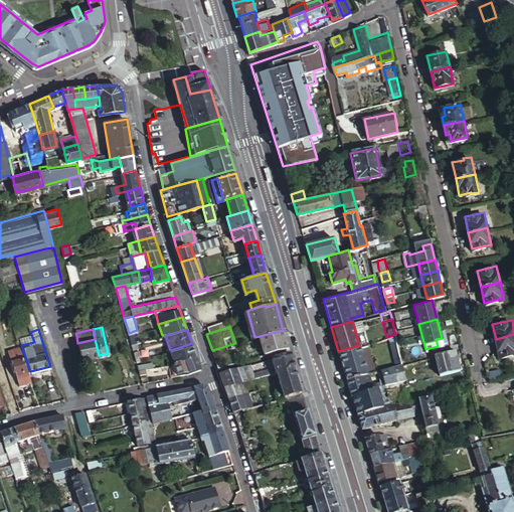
[(260,336),(265,352),(288,347),(283,330),(260,336)]
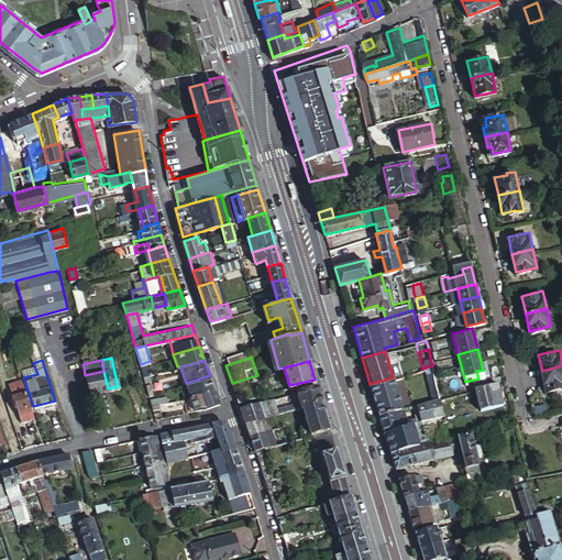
[(146,362),(141,364),(144,374),(150,372),(146,362)]
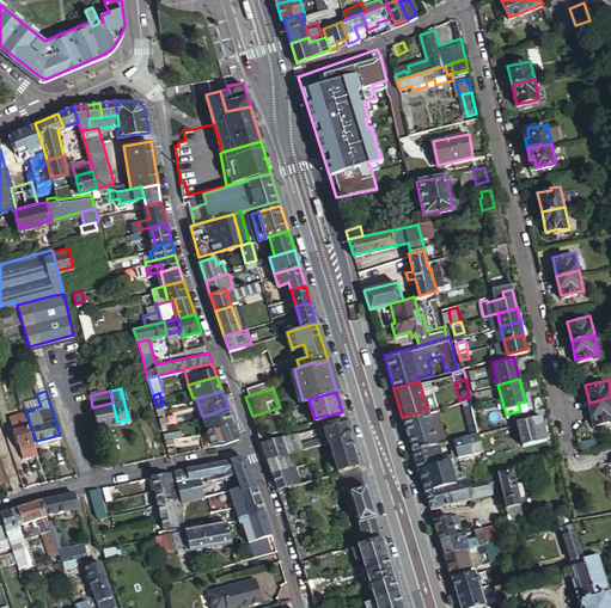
[(610,419),(610,397),(590,403),(594,424),(610,419)]
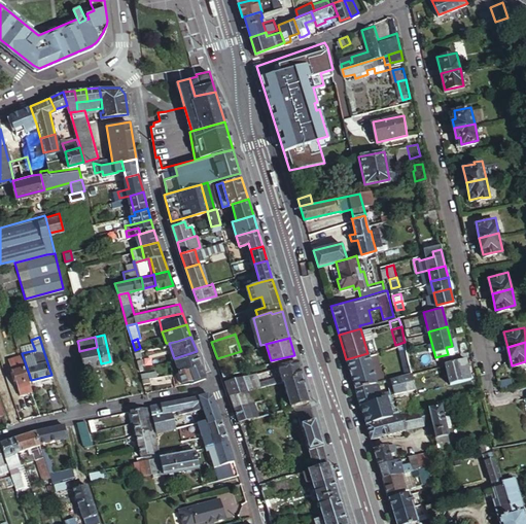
[(79,351),(83,368),(101,363),(97,347),(79,351)]
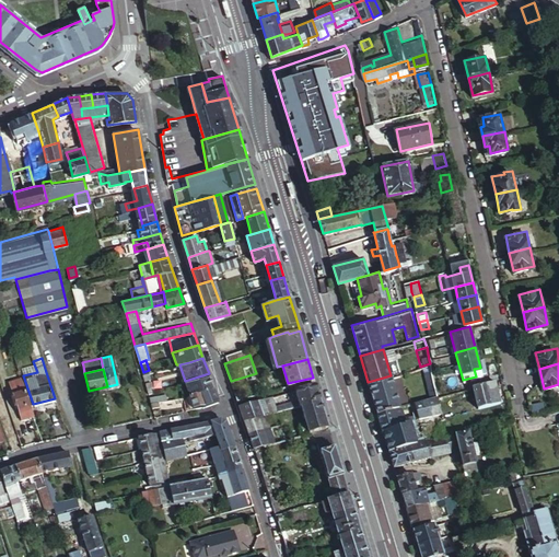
[(256,373),(231,381),(236,398),(264,390),(258,372),(256,373)]
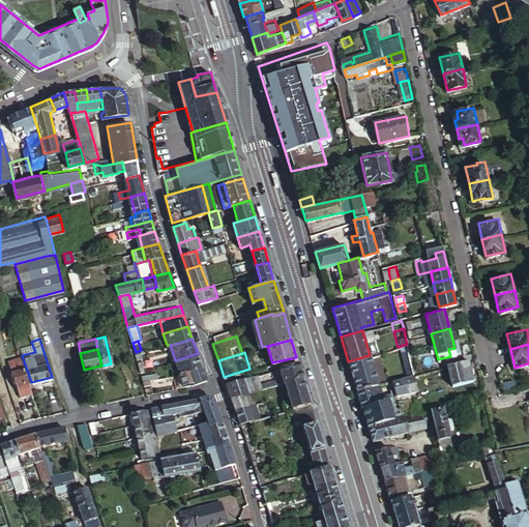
[(190,370),(202,366),(198,353),(175,360),(179,372),(190,370)]
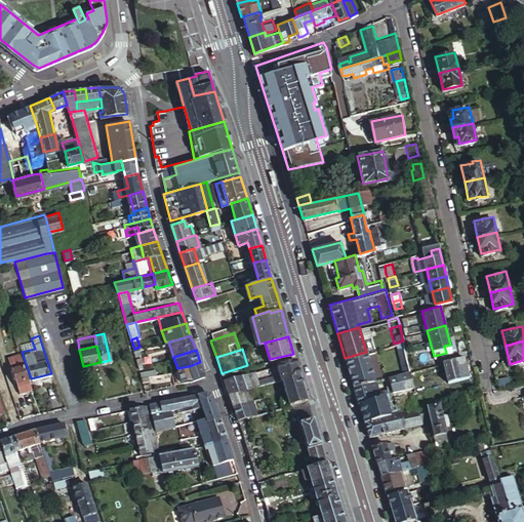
[(345,358),(353,385),(374,378),(366,352),(345,358)]
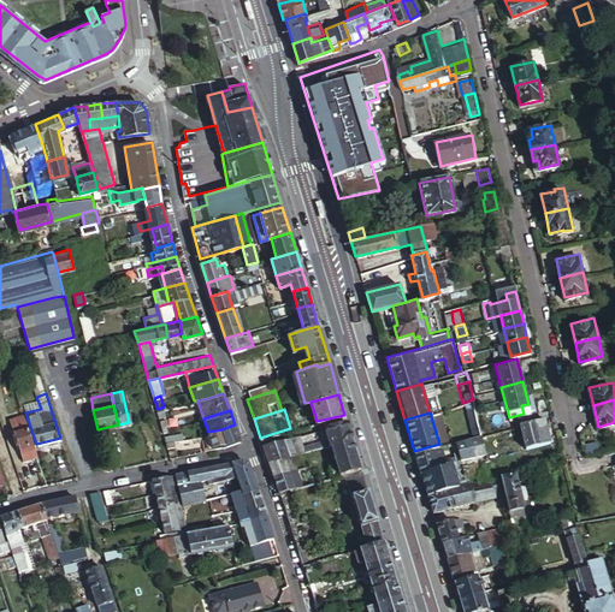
[(526,444),(550,437),(544,414),(521,421),(526,444)]
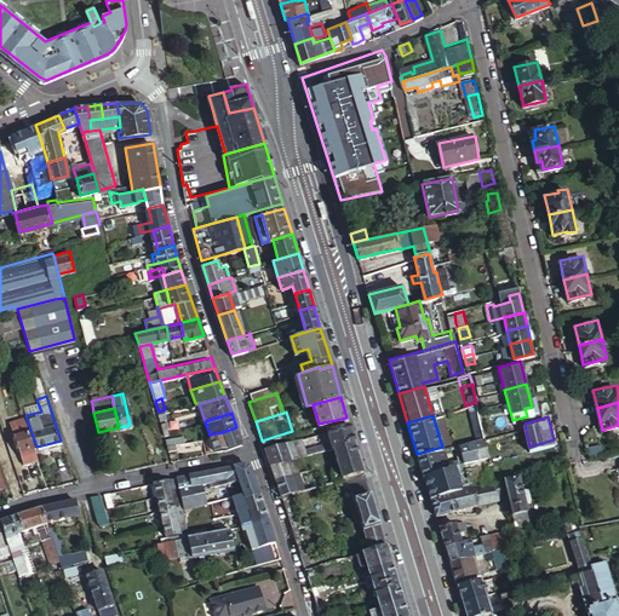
[(35,458),(21,420),(11,424),(24,461),(35,458)]
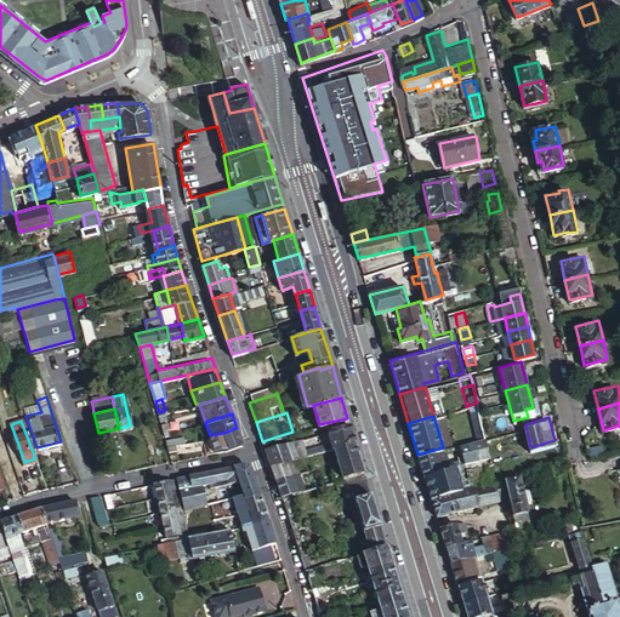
[(335,446),(354,441),(350,423),(328,430),(333,447),(335,446)]
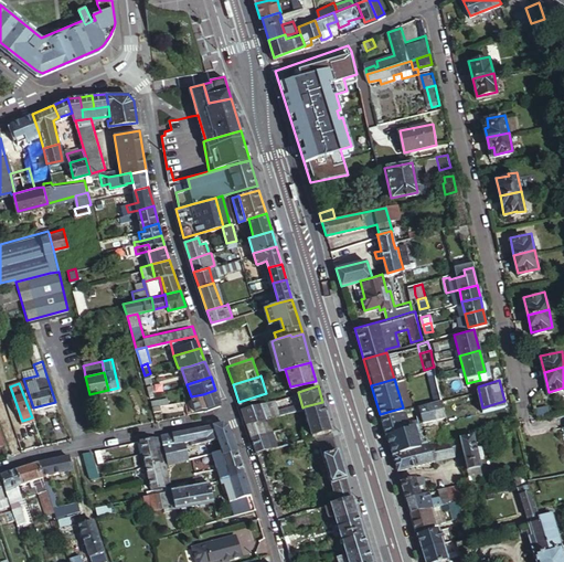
[(185,402),(188,412),(205,409),(220,403),(215,390),(203,394),(191,396),(193,400),(185,402)]
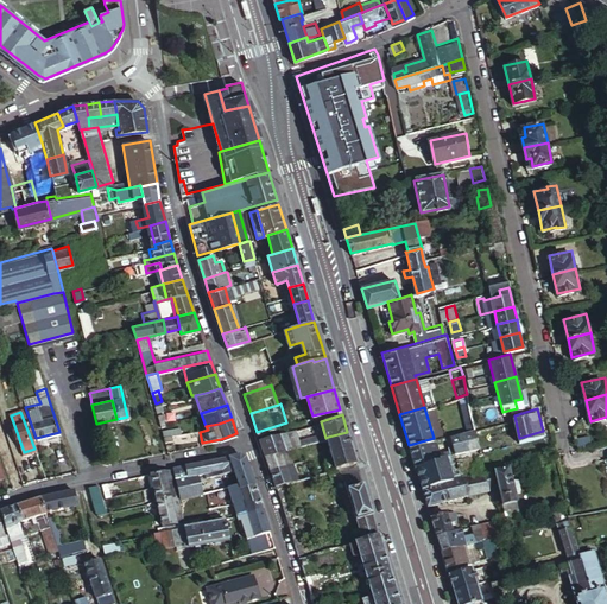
[(179,425),(163,430),(164,434),(168,434),(171,433),(182,431),(179,425)]
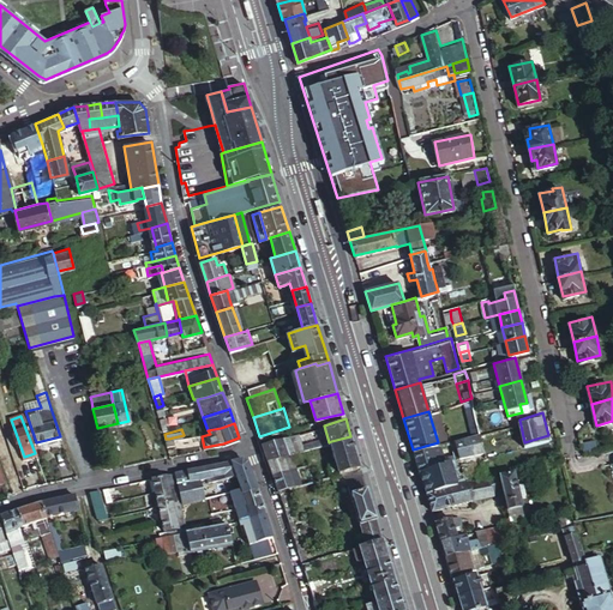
[(482,442),(480,430),(456,438),(458,445),(458,448),(482,442)]
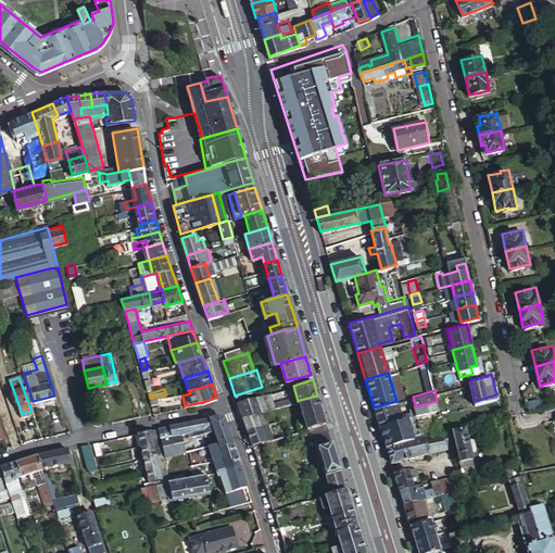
[(261,411),(264,411),(270,409),(266,393),(256,397),(261,411)]
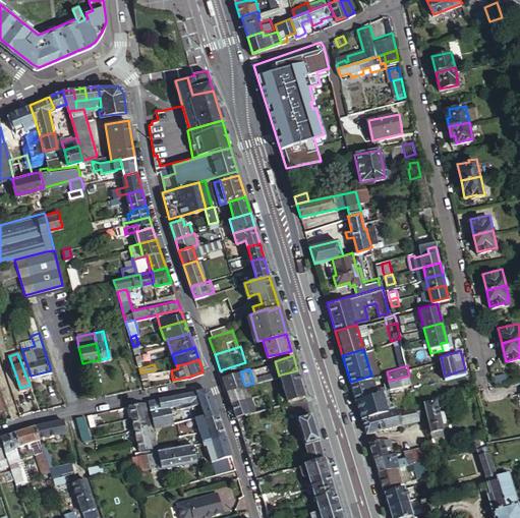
[(285,388),(301,383),(297,370),(281,375),(285,388)]
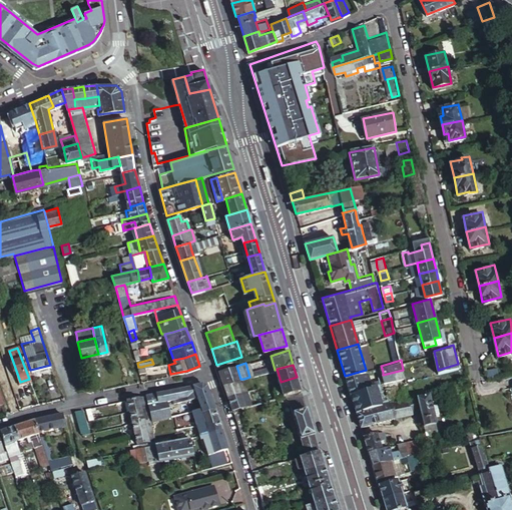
[(218,371),(223,384),(240,379),(236,366),(218,371)]
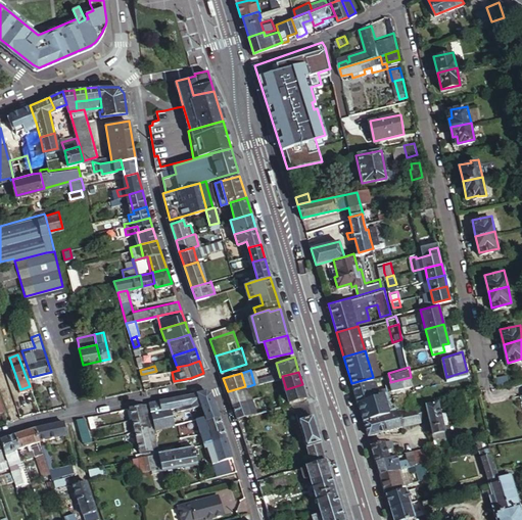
[(379,379),(378,376),(376,376),(373,377),(351,383),(357,399),(371,395),(376,393),(378,393),(379,391),(376,380),(379,379)]
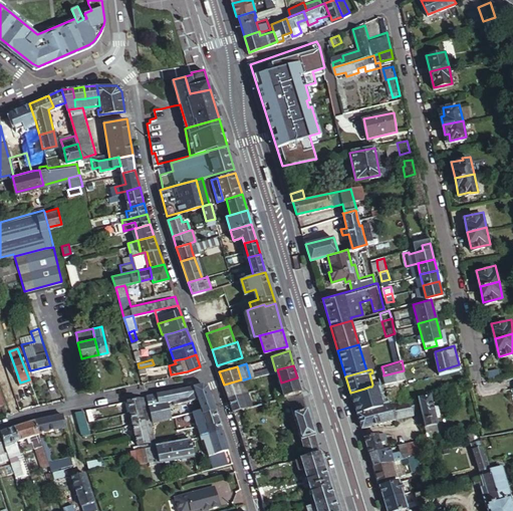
[(256,382),(264,380),(263,373),(254,376),(256,382)]
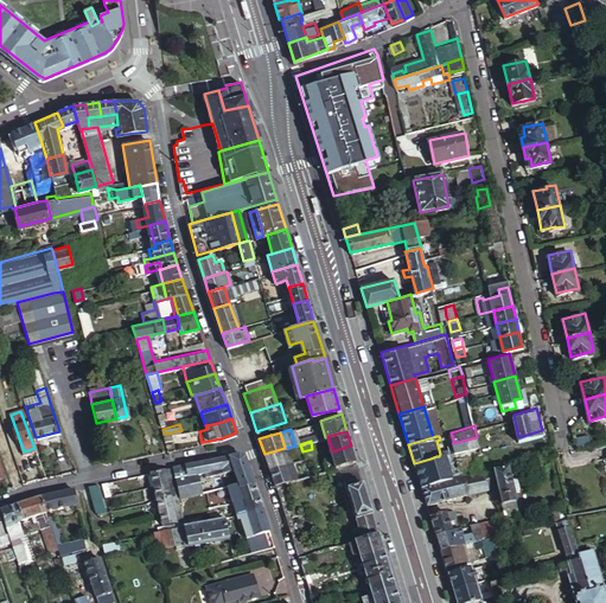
[(337,466),(356,461),(351,446),(332,451),(337,466)]
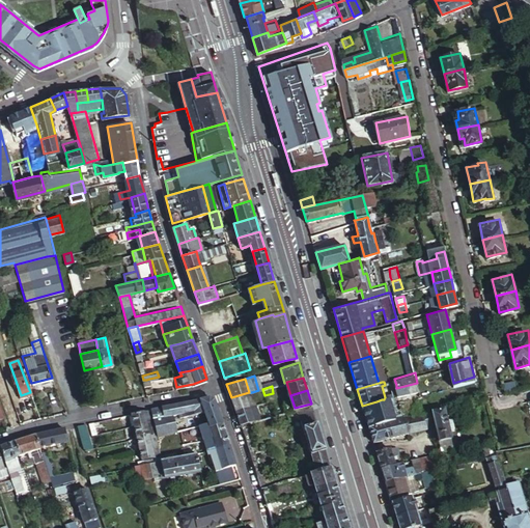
[(231,397),(236,413),(256,406),(252,392),(249,392),(231,397)]
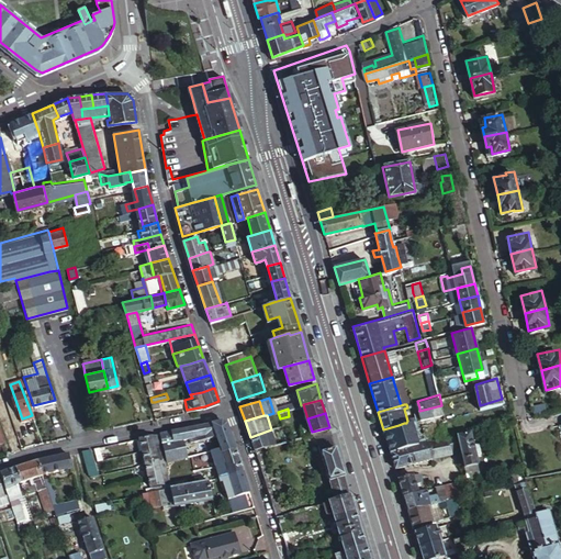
[(210,422),(159,433),(163,445),(165,457),(166,460),(187,455),(183,437),(189,436),(190,440),(205,437),(215,435),(220,447),(234,443),(225,422),(221,420),(210,422)]
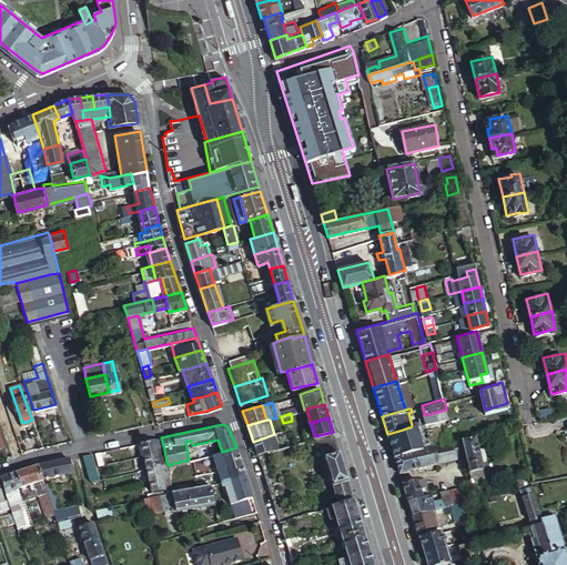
[(387,434),(394,455),(412,450),(418,449),(415,436),(411,437),(408,432),(404,433),(403,430),(387,434)]
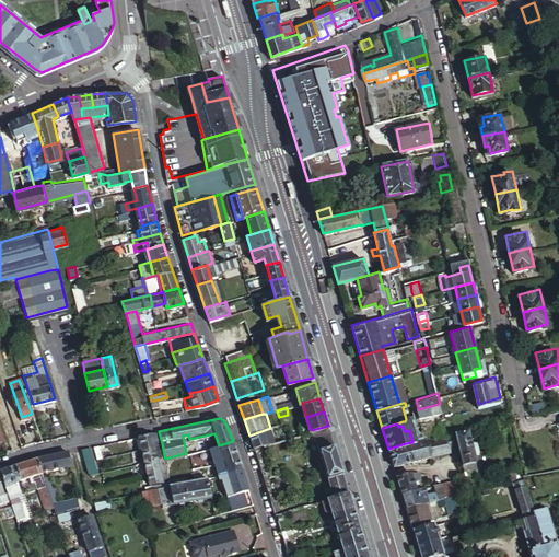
[(249,436),(254,447),(274,441),(270,428),(249,436)]
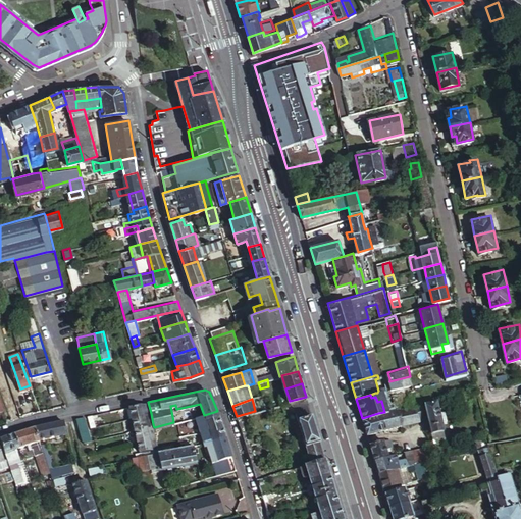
[(443,428),(435,400),(423,403),(426,415),(430,431),(443,428)]
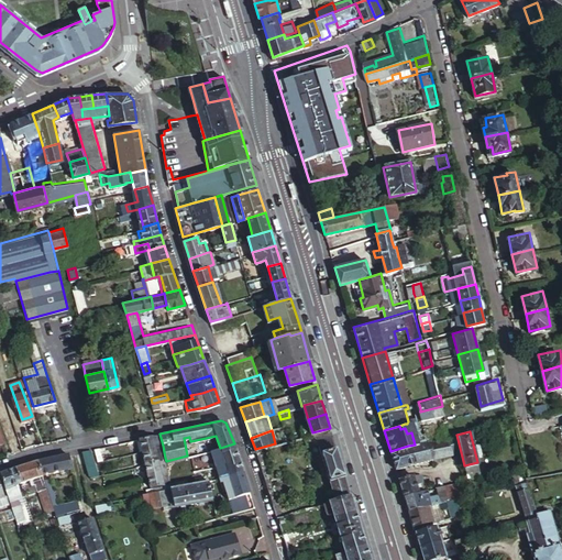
[(158,434),(140,437),(142,450),(161,447),(158,434)]
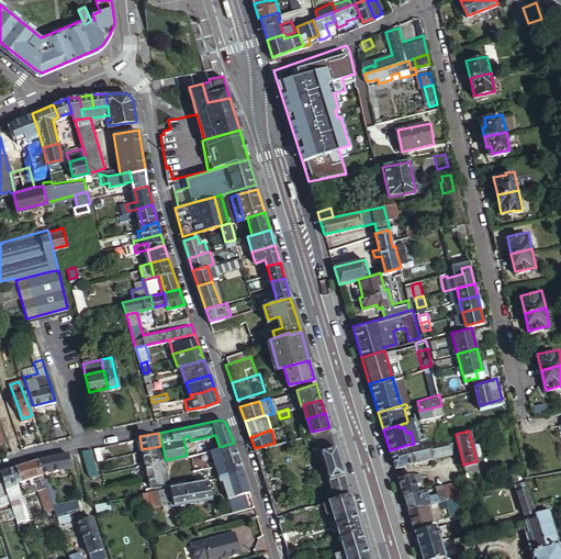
[(426,440),(430,454),(457,448),(455,434),(426,440)]
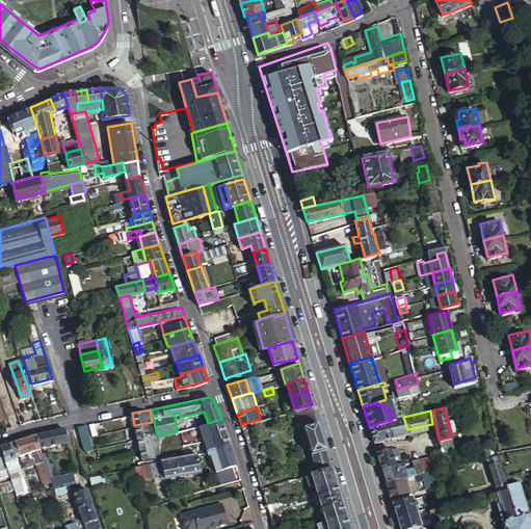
[(386,421),(390,434),(407,429),(403,417),(392,420),(386,421)]
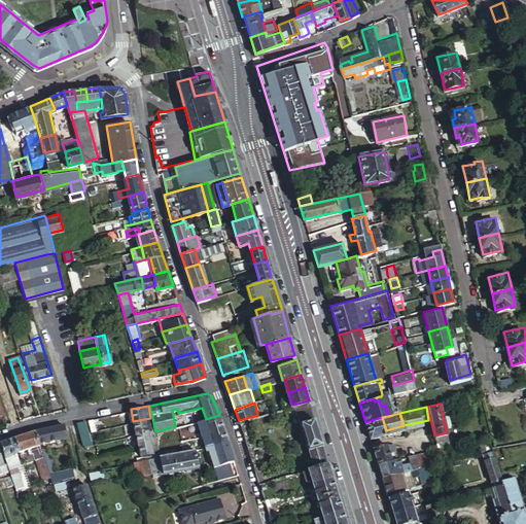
[(228,441),(219,415),(206,419),(207,422),(198,425),(205,447),(207,446),(214,445),(228,441)]
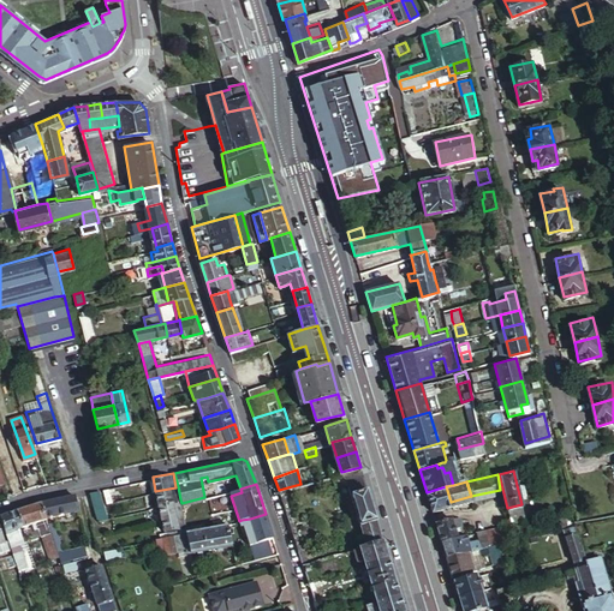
[(427,492),(431,508),(451,502),(446,486),(427,492)]
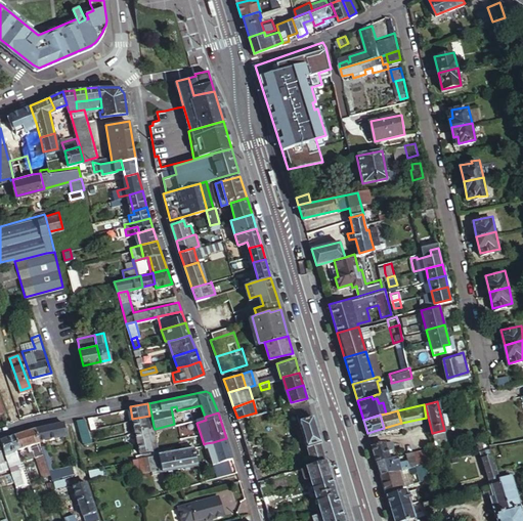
[(86,416),(77,418),(80,431),(89,429),(86,416)]
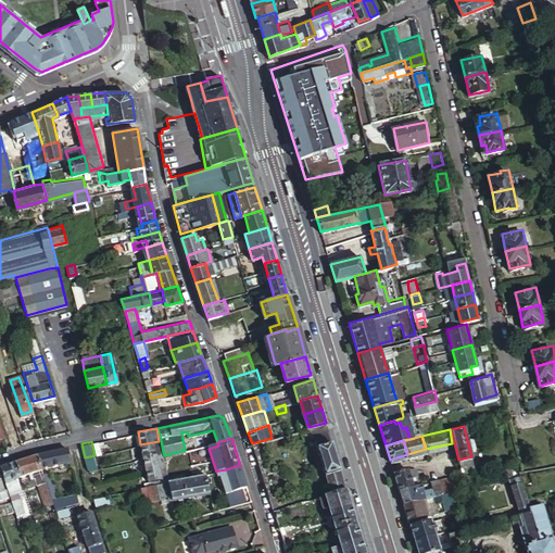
[(159,441),(140,444),(142,452),(139,453),(140,456),(142,456),(162,452),(159,441)]
